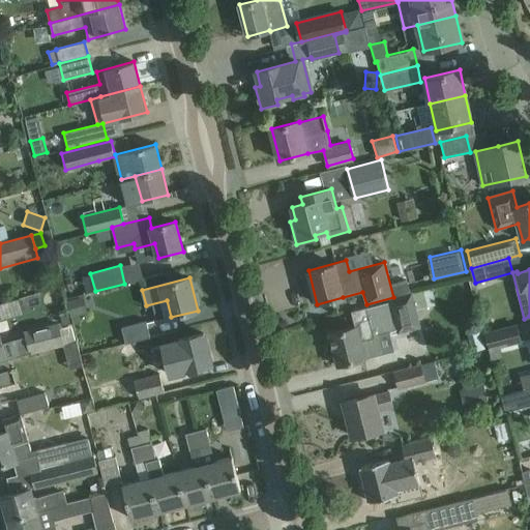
[(355,327),(330,333),(337,365),(357,360),(357,359),(384,352),(379,333),(396,329),(398,332),(418,327),(414,311),(428,307),(423,292),(370,305),(371,306),(351,312),(355,327)]
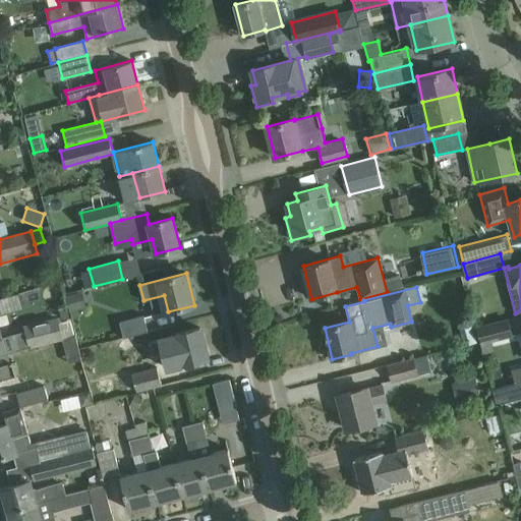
[(87,307),(82,291),(66,295),(70,312),(87,307)]
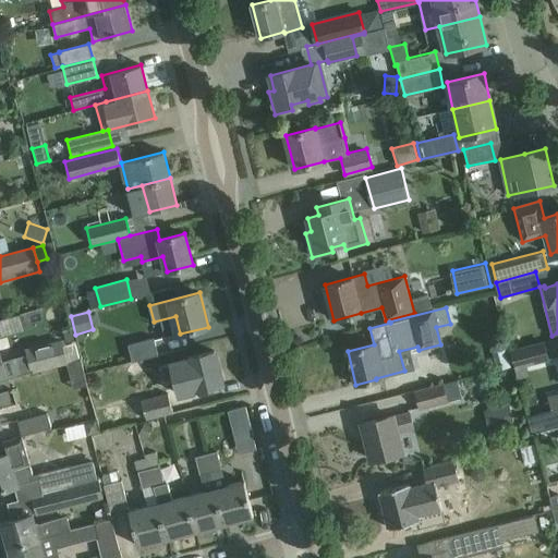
[(33,372),(67,363),(81,359),(76,338),(62,342),(62,341),(27,350),(28,354),(33,372)]
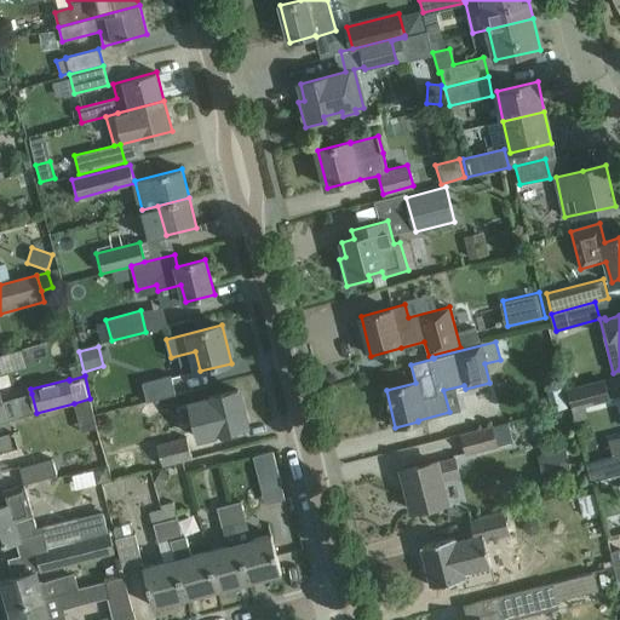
[(176,394),(171,375),(142,383),(147,401),(176,394)]
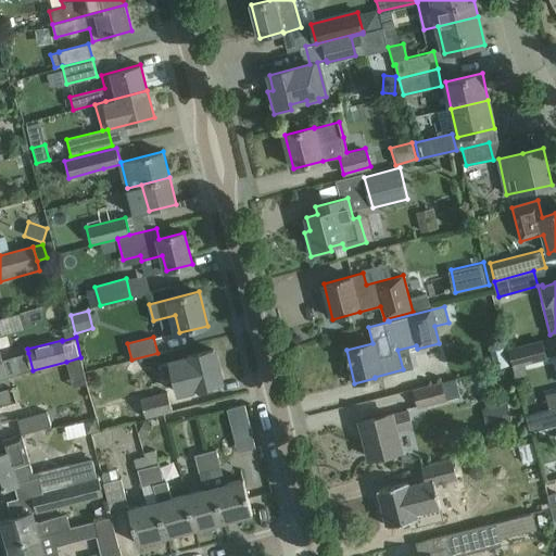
[(540,341),(510,349),(515,365),(518,376),(527,374),(523,363),(544,357),(540,341)]
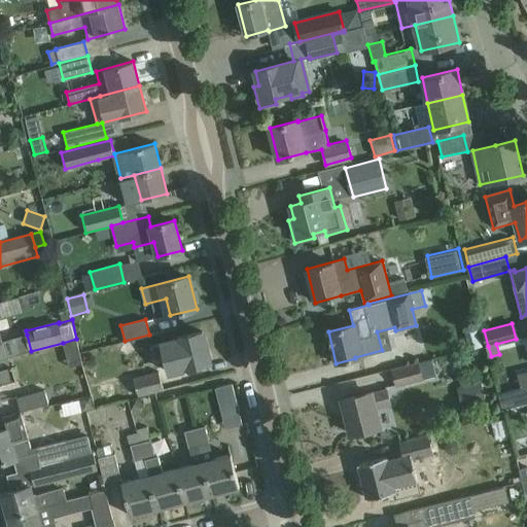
[(152,346),(155,358),(155,361),(173,357),(177,372),(199,366),(199,367),(203,366),(203,365),(211,363),(203,331),(178,338),(178,339),(152,346)]
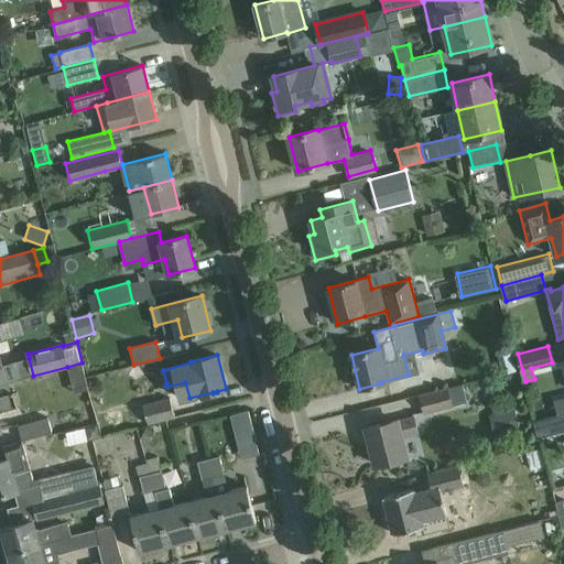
[(29,358),(12,362),(17,380),(33,377),(33,376),(29,358)]
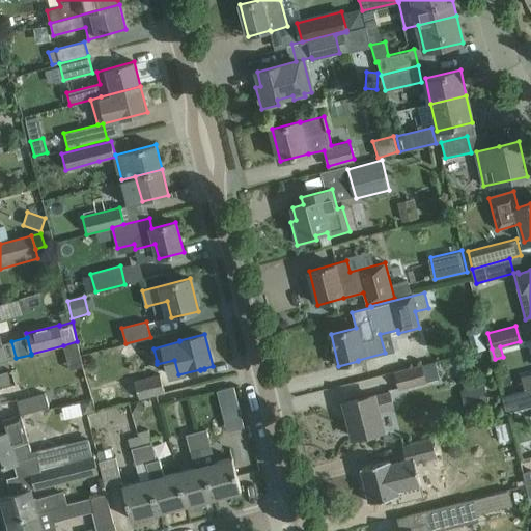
[(83,366),(77,341),(63,345),(70,369),(83,366)]
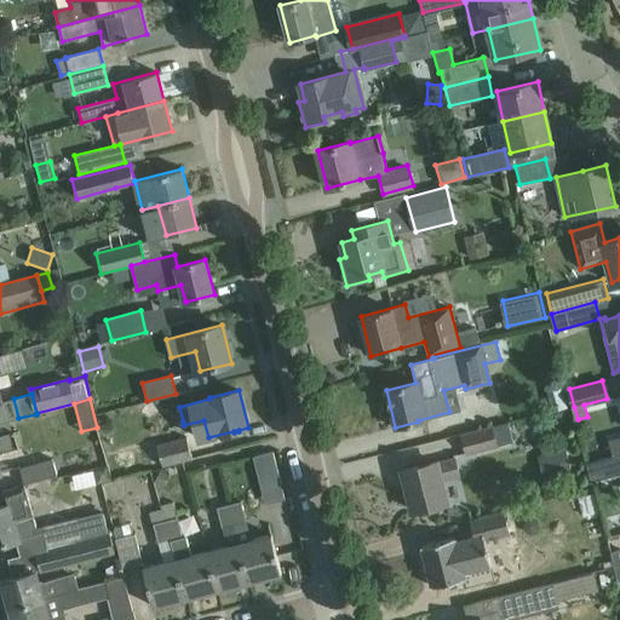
[(515,441),(510,422),(460,435),(466,453),(507,442),(515,441)]
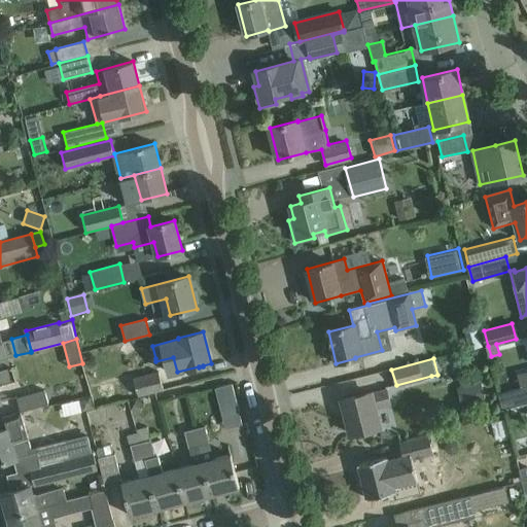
[(11,366),(0,370),(0,401),(0,400),(0,383),(14,379),(11,366)]
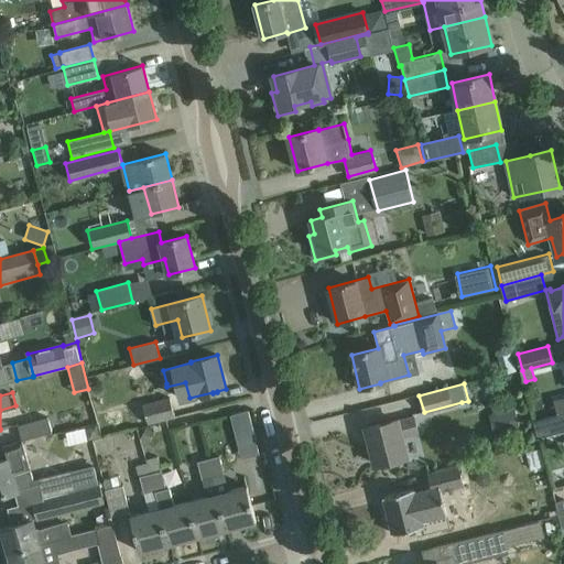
[(128,412),(132,427),(175,416),(170,398),(143,404),(143,408),(128,412)]
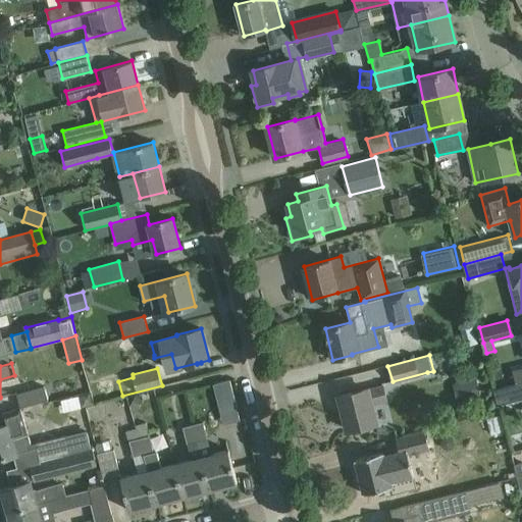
[(481,399),(476,377),(452,383),(457,405),(481,399)]
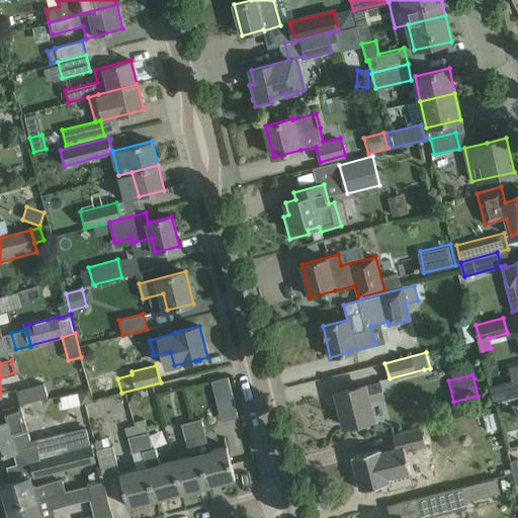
[(517,377),(517,378),(489,385),(493,403),(517,396),(517,377)]
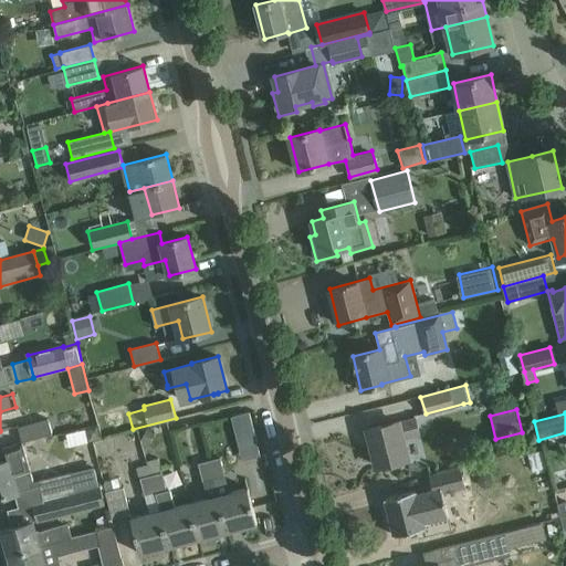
[(251,417),(233,421),(238,438),(255,433),(251,417)]
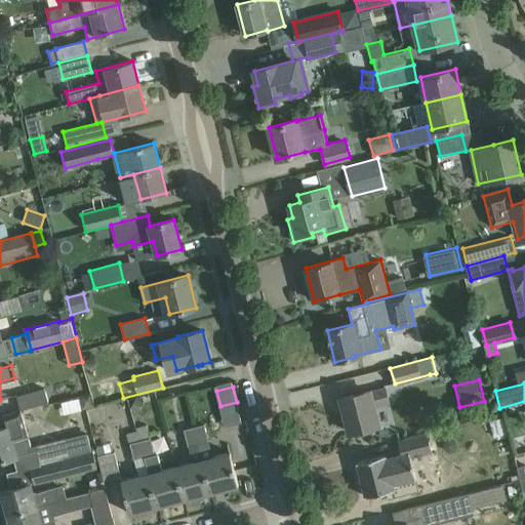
[(340,398),(350,433),(377,426),(372,406),(389,402),(385,388),(369,392),(369,391),(340,398)]
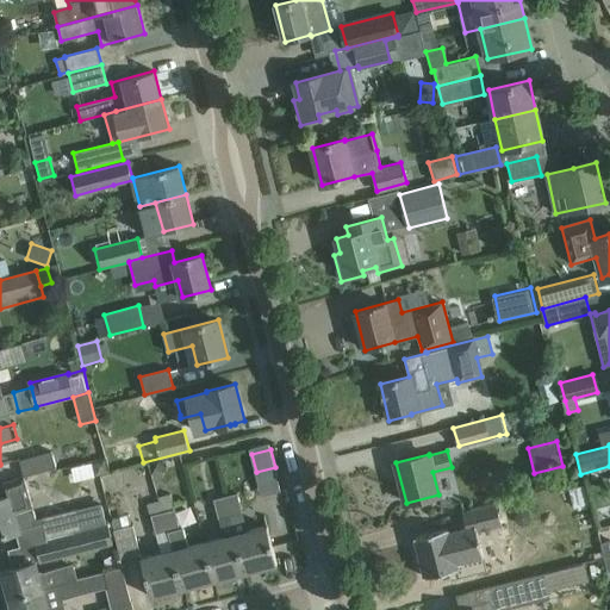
[(19,460),(24,477),(56,468),(51,452),(19,460)]
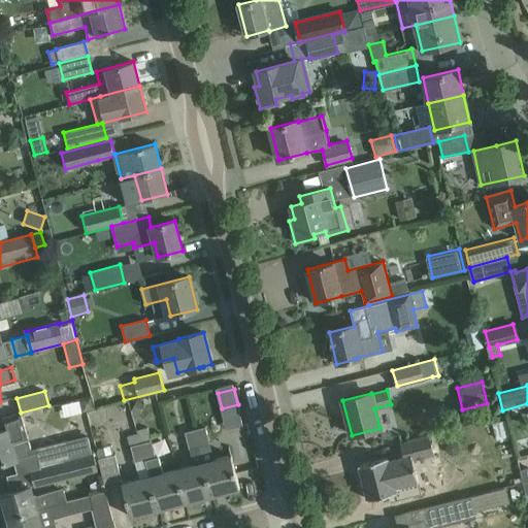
[(91,397),(79,400),(83,411),(94,408),(91,397)]
